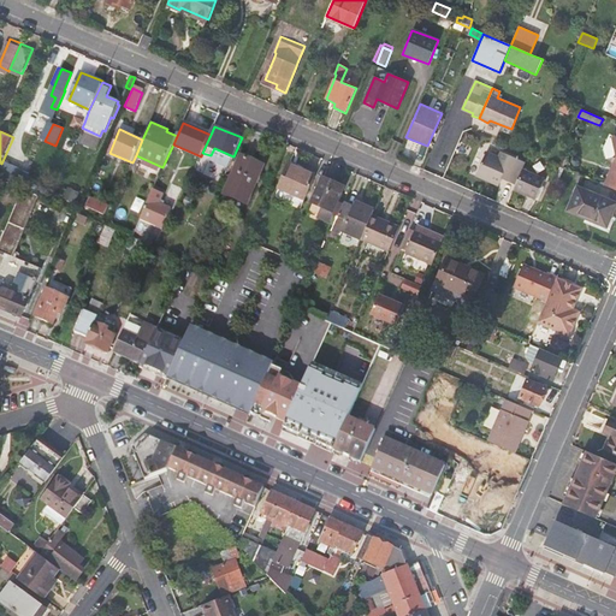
[(615,153),(615,159),(605,185),(615,190),(615,147),(615,149),(615,153)]
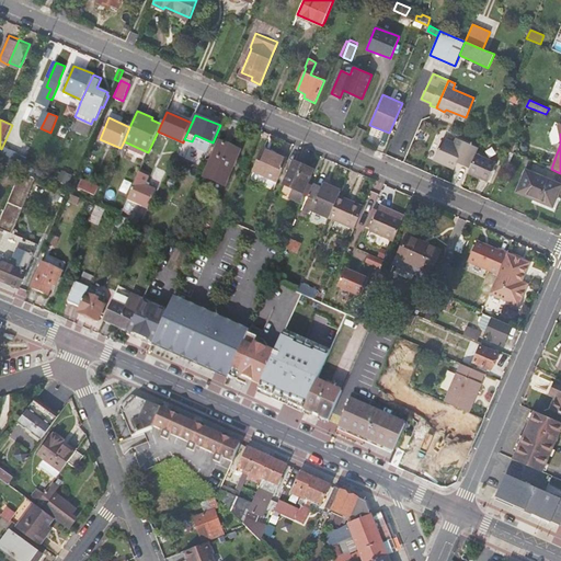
[(212,142),(195,135),(192,141),(191,144),(207,150),(212,142)]
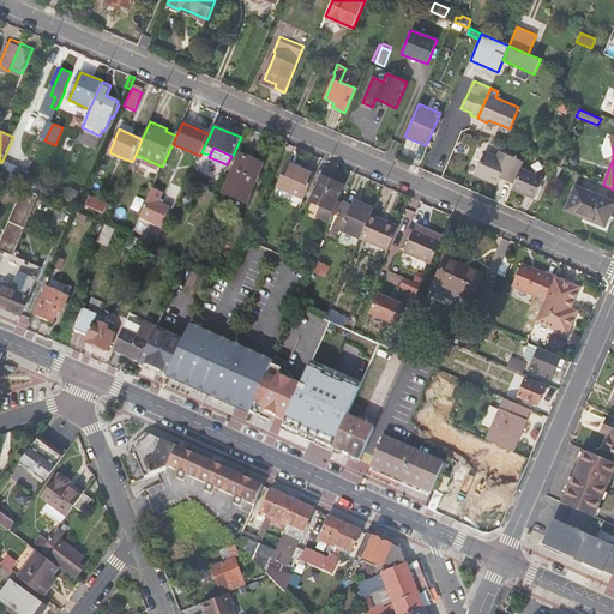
[(501,176),(506,179),(507,175),(516,179),(521,169),(525,158),(501,148),(498,155),(487,149),(476,173),(499,182),(501,176)]
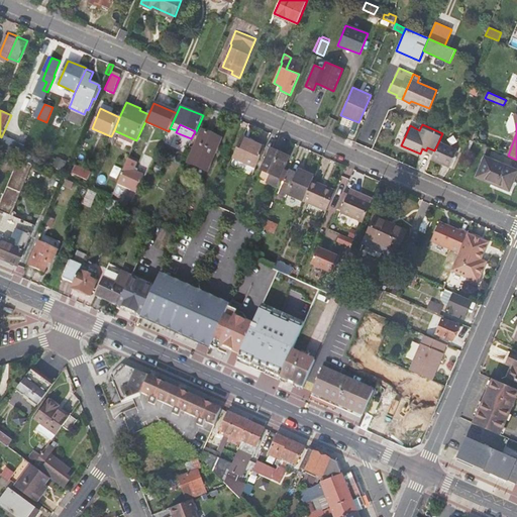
[(189,162),(207,170),(220,138),(203,131),(189,162)]
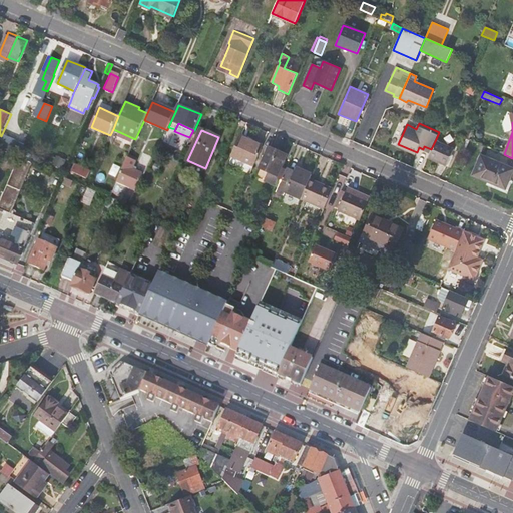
[(118,133),(116,138),(131,143),(133,138),(118,133)]
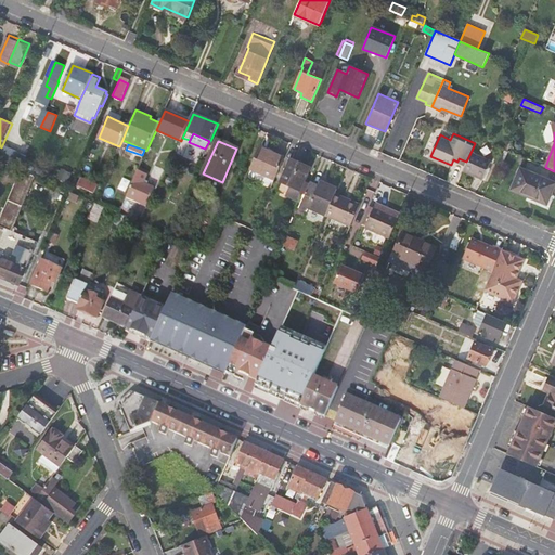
[(4,146),(0,155),(0,160),(14,167),(20,153),(4,146)]
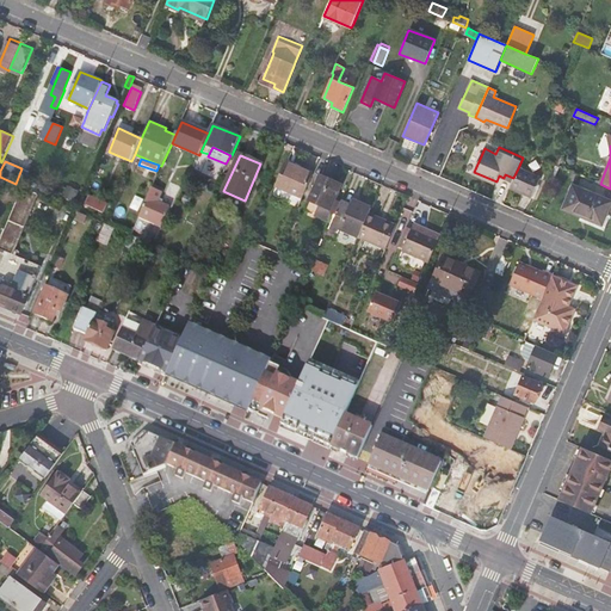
[(277,185),(303,197),(314,173),(287,161),(277,185)]
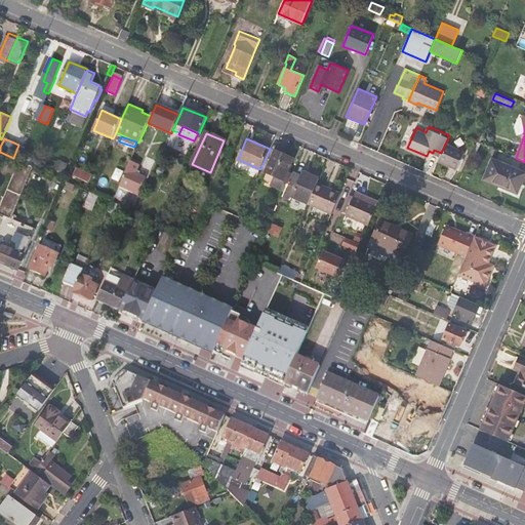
[(465,153),(445,145),(441,153),(440,156),(438,162),(456,170),(465,153)]
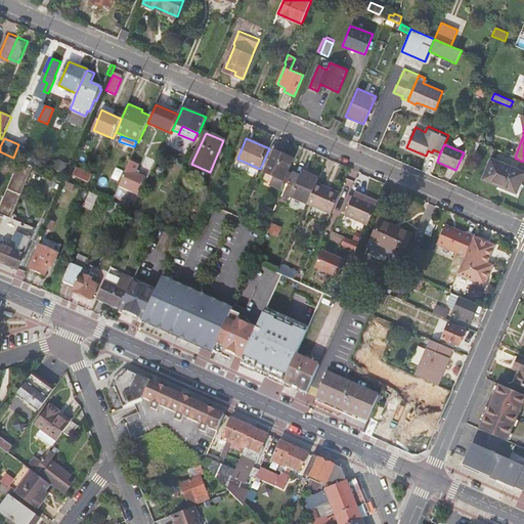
[(286,190),(294,172),(288,169),(293,158),(274,149),(265,170),(273,173),(269,183),(286,190)]
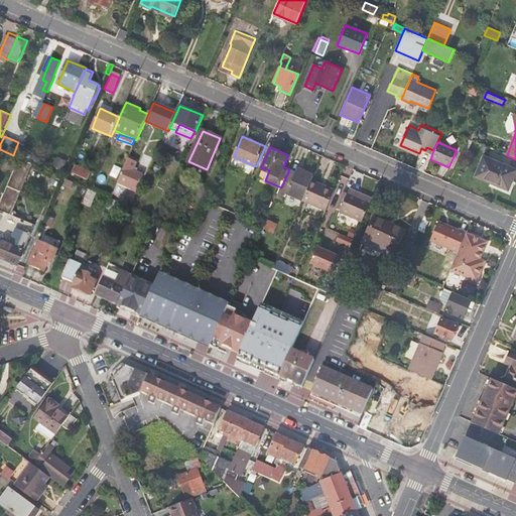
[(63,169),(68,159),(53,153),(49,162),(63,169)]
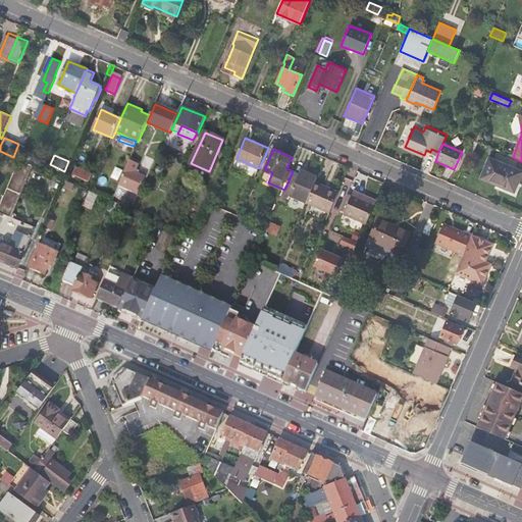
[(521,173),(521,172),(489,158),(481,178),(514,193),(521,173)]
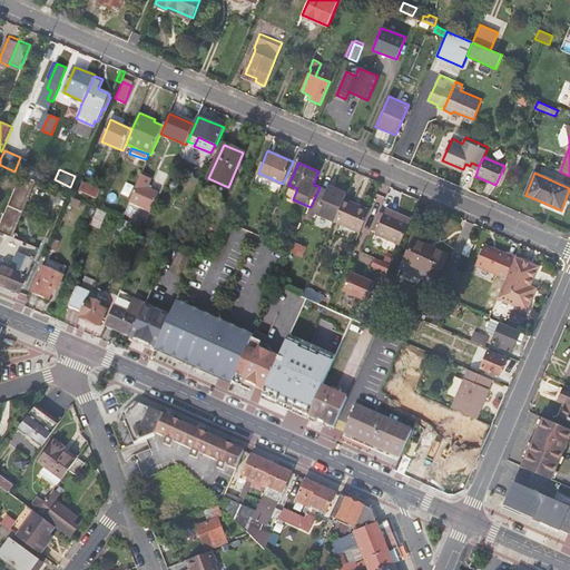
[(11,237),(36,180),(21,174),(11,197),(0,224),(0,283),(20,292),(38,248),(11,237)]
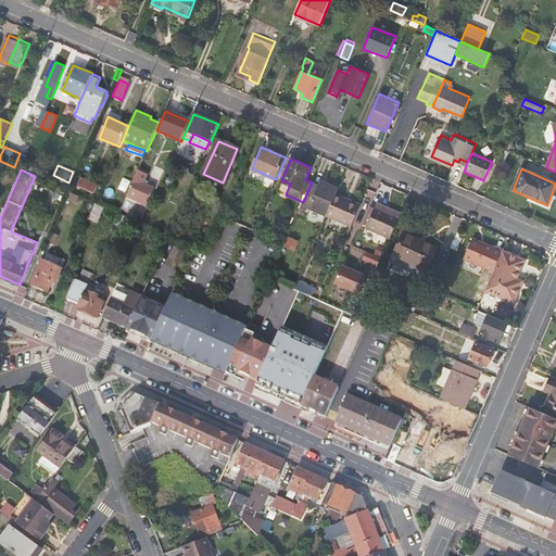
[(149,175),(139,171),(119,213),(126,216),(137,220),(140,214),(130,209),(134,201),(147,207),(155,187),(146,181),(149,175)]
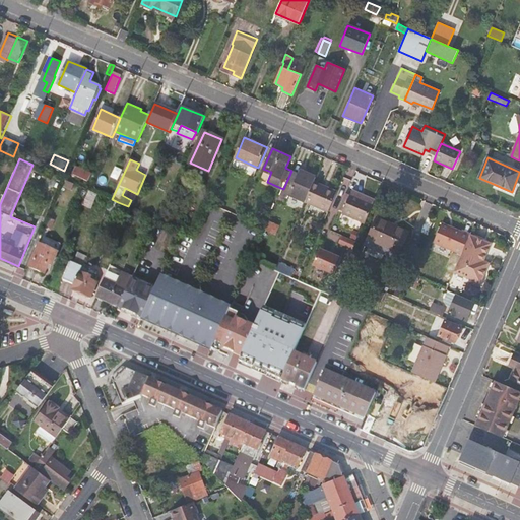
[(88,180),(91,172),(77,166),(74,174),(88,180)]
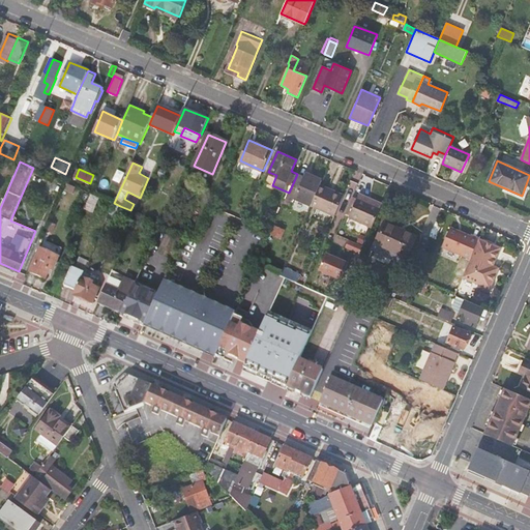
[(313,204),(321,184),(323,180),(305,173),(304,177),(297,174),(289,193),(287,198),(293,200),(297,202),(298,199),(312,205),(313,204)]
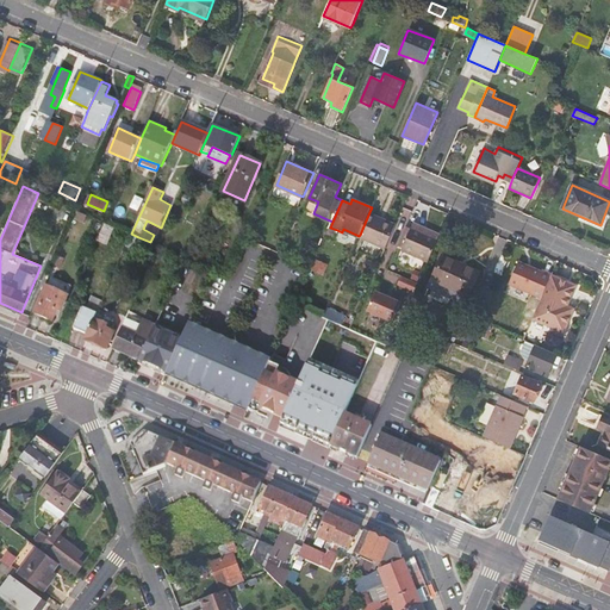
[(397,224),(369,212),(360,235),(386,247),(397,224)]
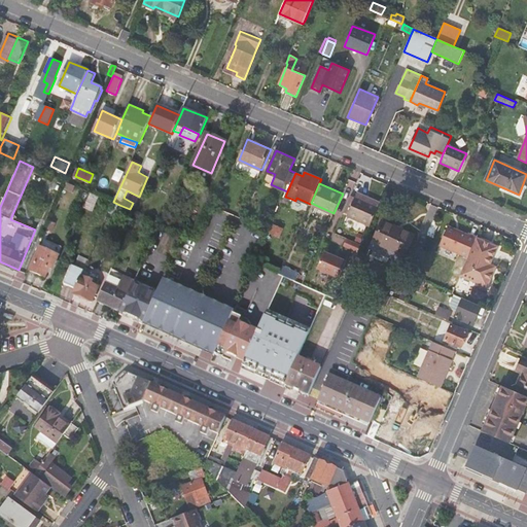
[(93,210),(99,196),(90,191),(89,196),(84,206),(93,210)]
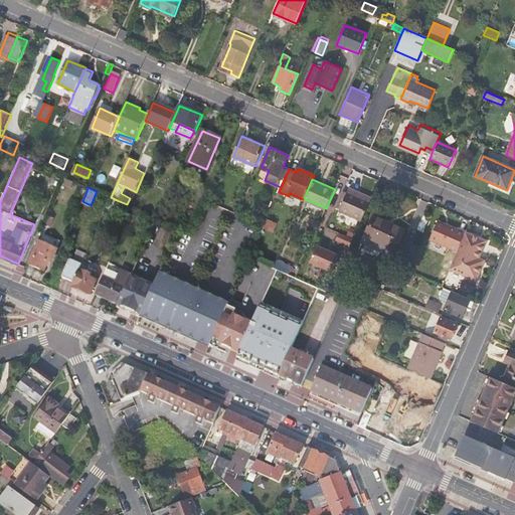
[(349,188),(348,190),(371,201),(372,198),(349,188)]
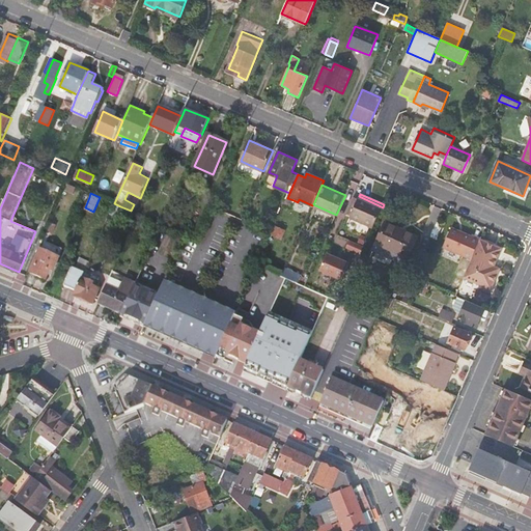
[(351,216),(374,225),(383,207),(359,196),(358,199),(354,197),(347,213),(351,214),(351,216)]
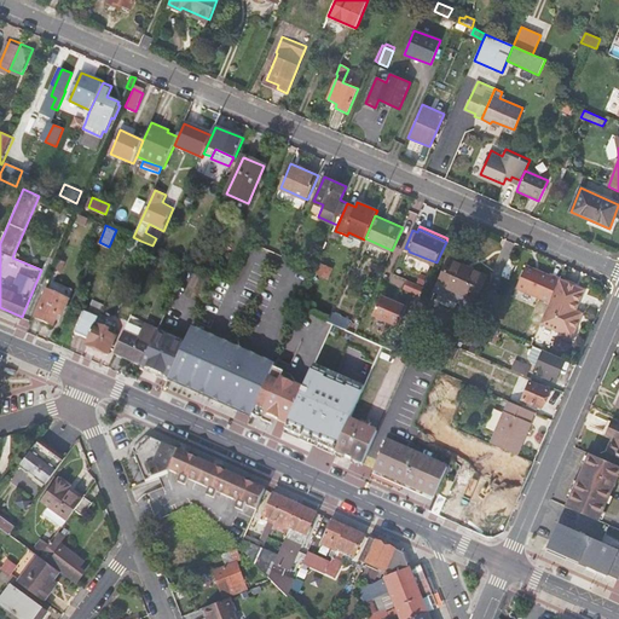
[(342,233),(335,231),(331,239),(339,243),(342,233)]
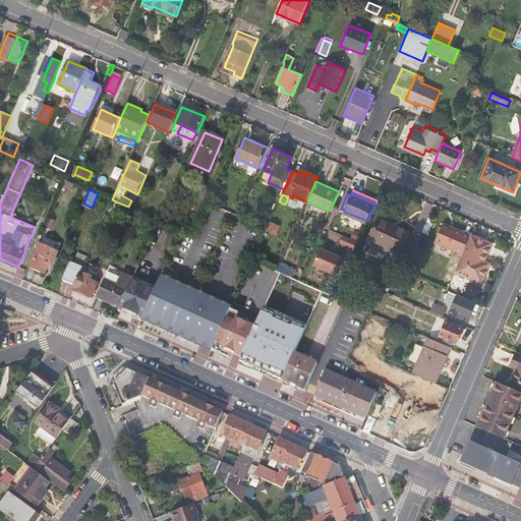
[(112,216),(118,203),(112,199),(107,214),(112,216)]
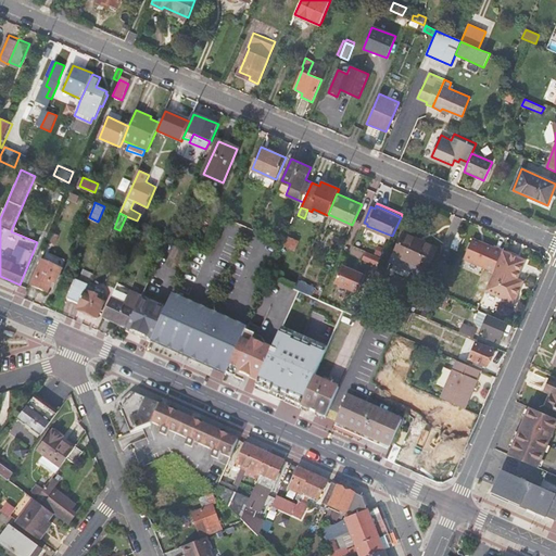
[(225,223),(214,248),(229,254),(240,229),(225,223)]
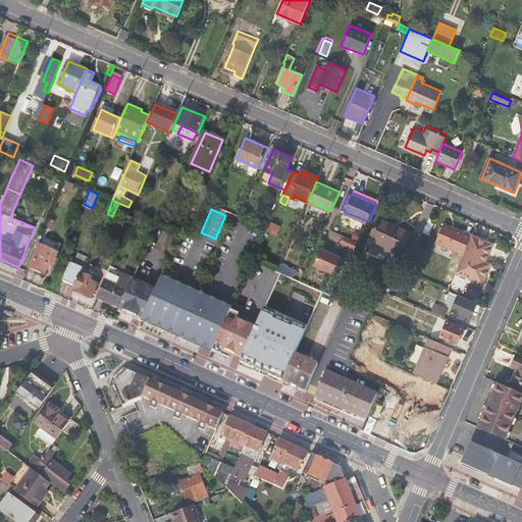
[(159,221),(150,217),(147,223),(156,227),(159,221)]
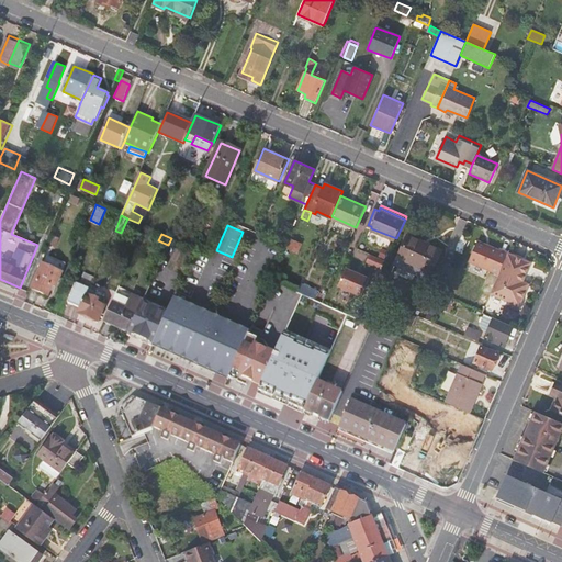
[(429,277),(441,249),(408,234),(396,262),(429,277)]
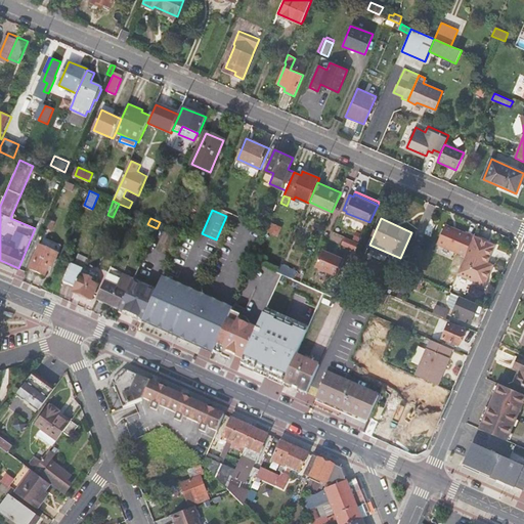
[(282,228),(271,223),(268,229),(268,231),(278,235),(282,228)]
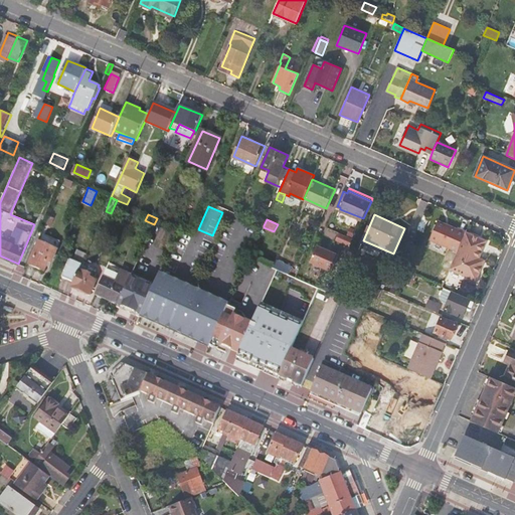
[(431,239),(459,252),(467,232),(468,231),(459,228),(458,229),(439,221),(431,239)]
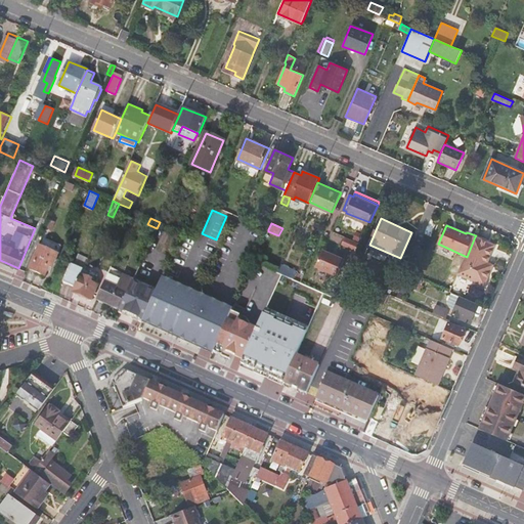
[(495,246),(475,236),(467,257),(459,274),(485,287),(493,265),(488,263),(495,246)]
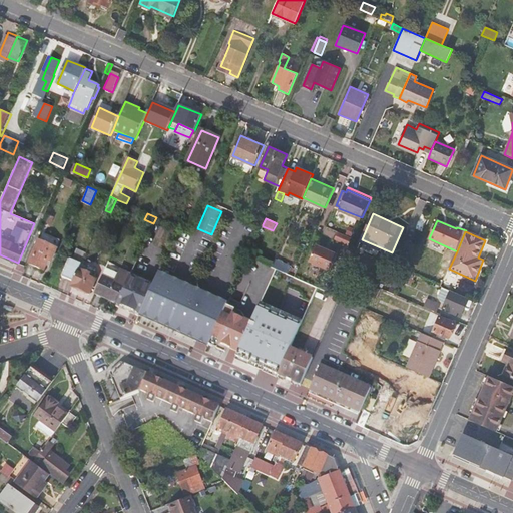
[(58,245),(60,239),(43,233),(41,239),(58,245)]
